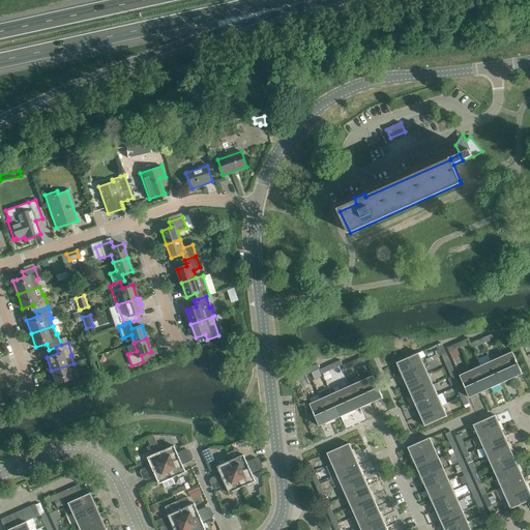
[(455,344),(447,348),(451,357),(459,353),(457,349),(458,348),(455,344)]
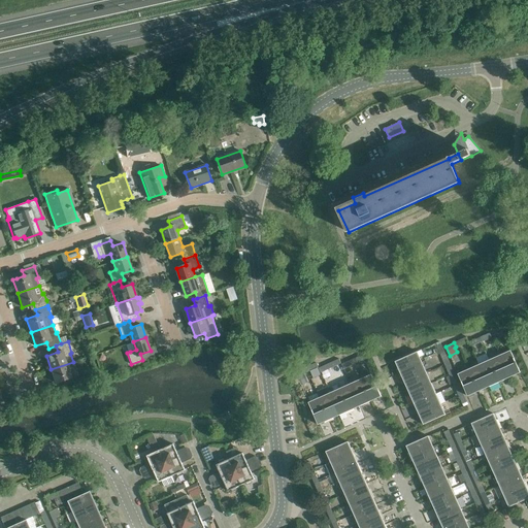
[(417,352),(395,362),(400,372),(422,362),(421,359),(420,357),(424,355),(421,350),(417,352)]
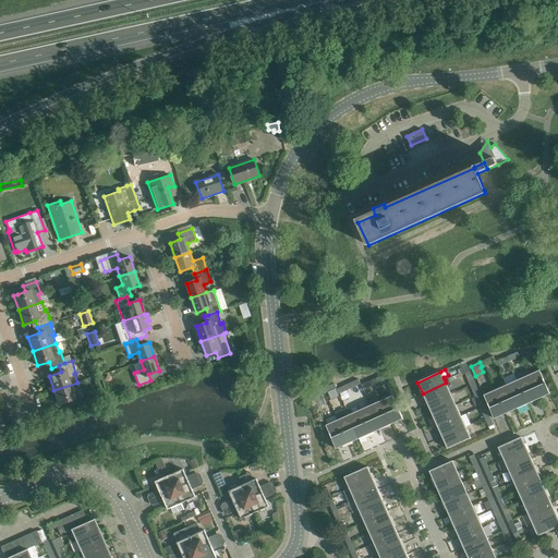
[(529,375),(538,399),(549,393),(540,371),(529,375)]
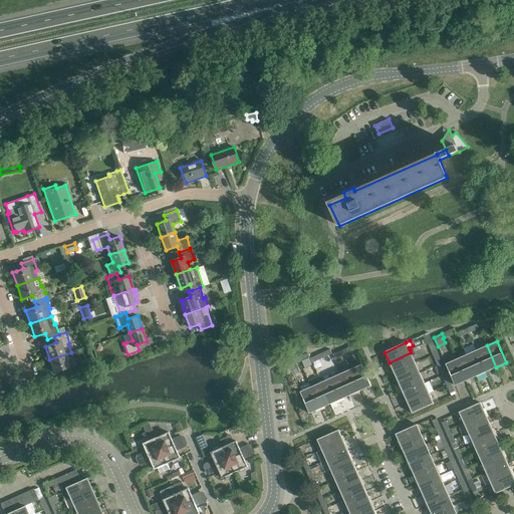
[(476,350),(486,371),(496,367),(487,345),(476,350)]
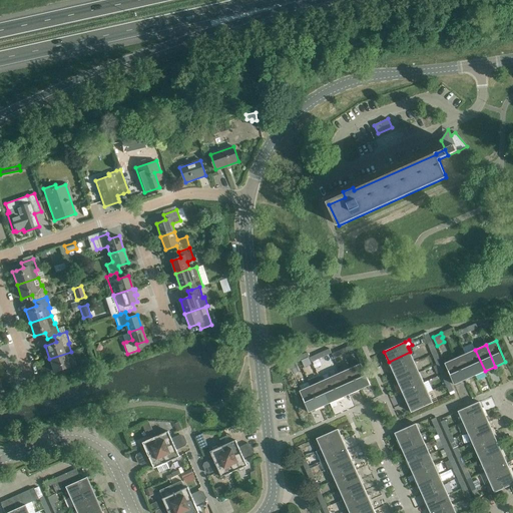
[(465,354),(475,376),(485,371),(475,350),(465,354)]
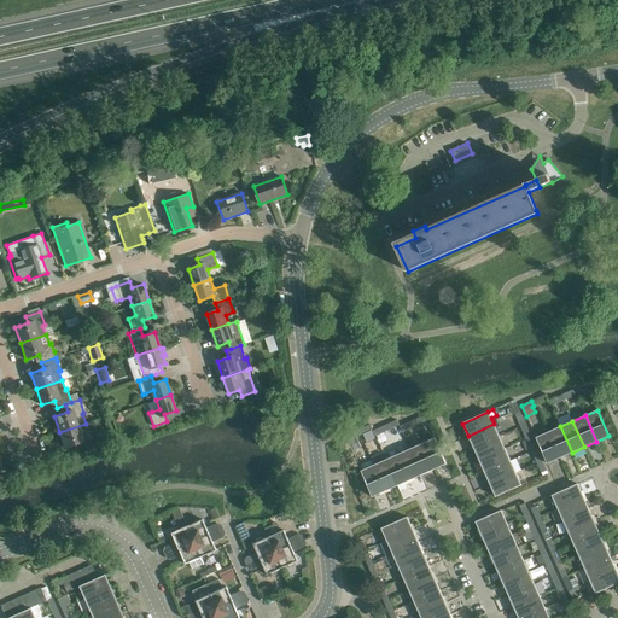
[(88,432),(86,424),(59,432),(65,448),(79,443),(81,450),(94,445),(91,432),(88,432)]
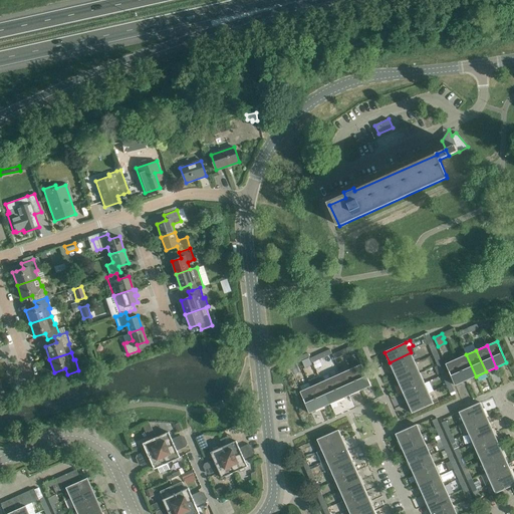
[(411,352),(390,362),(394,372),(416,362),(411,352)]
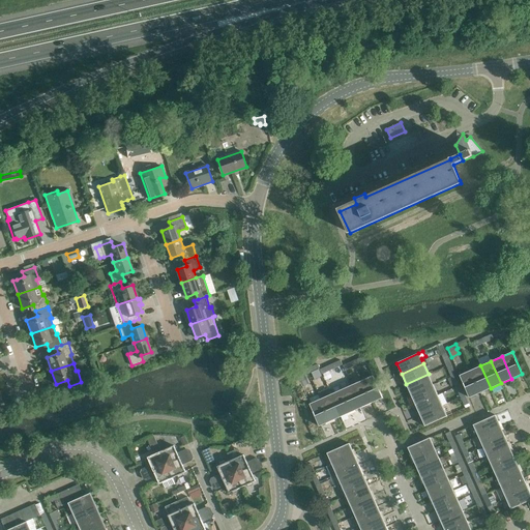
[(470,371),(480,392),(491,388),(480,365),(470,371)]
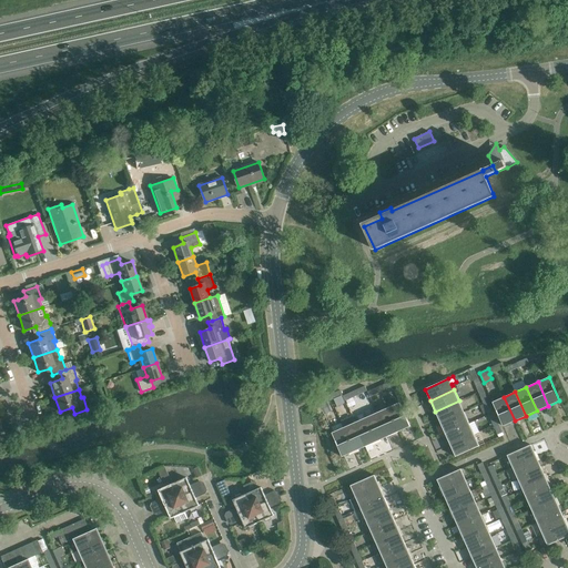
[(493,403),(504,426),(515,421),(504,397),(493,403)]
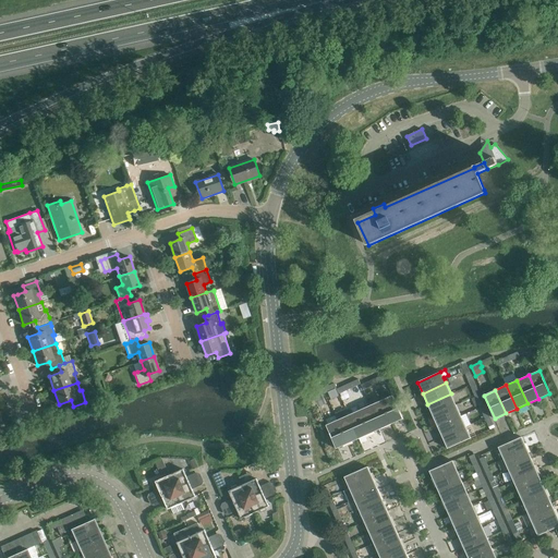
[(451,393),(427,404),(433,415),(456,404),(451,393)]
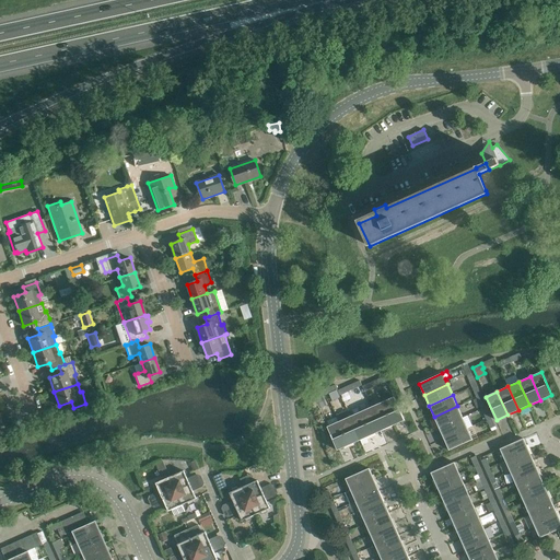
[(323,396),(315,399),(319,409),(327,406),(323,396)]
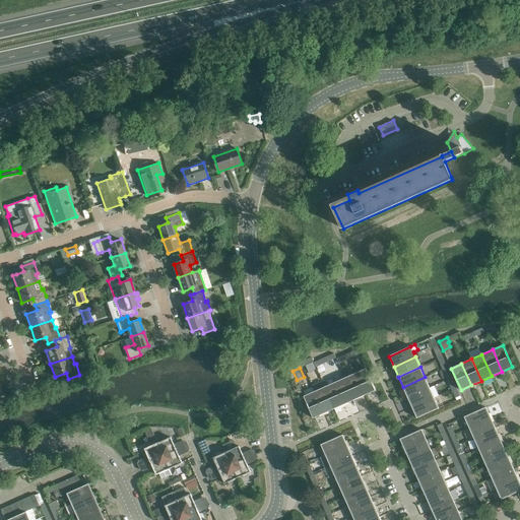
[(366,369),(355,373),(365,395),(376,390),(366,369)]
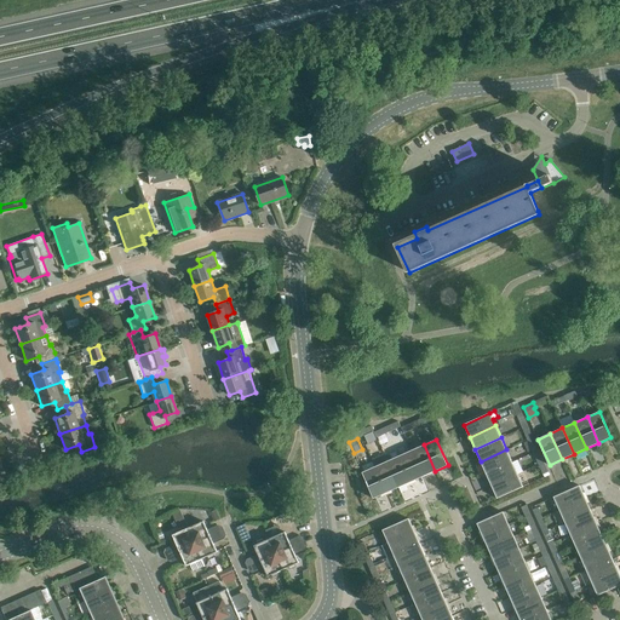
[(435,471),(424,445),(411,451),(423,476),(435,471)]
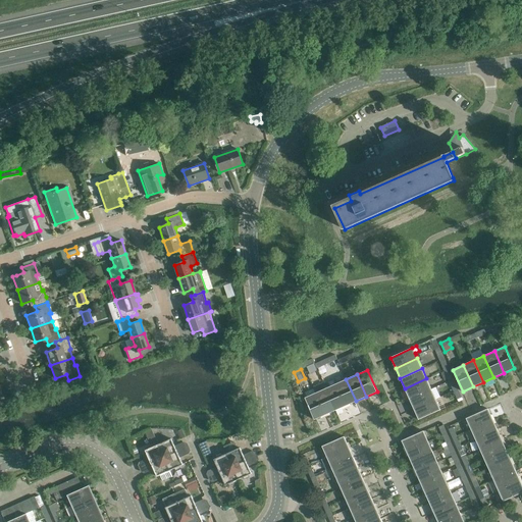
[(426,378),(405,388),(409,399),(431,388),(426,378)]
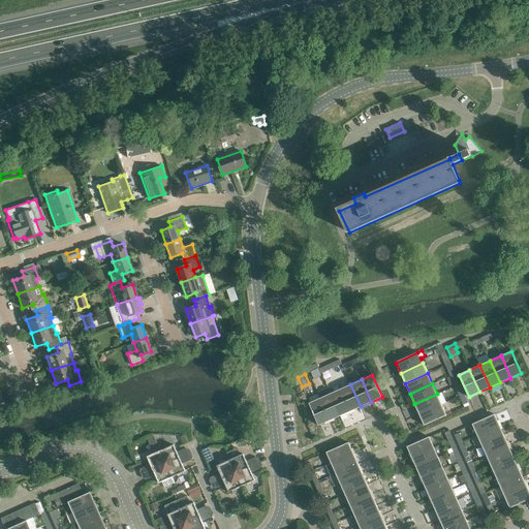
[(350,384),(340,389),(350,411),(361,406),(350,384)]
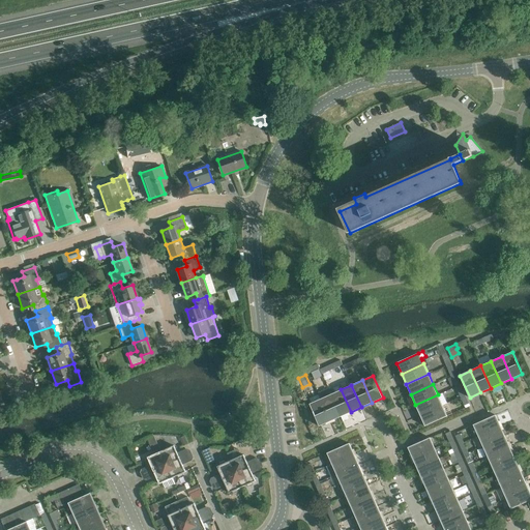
[(328,388),(318,393),(320,399),(330,421),(341,416),(330,394),(328,388)]
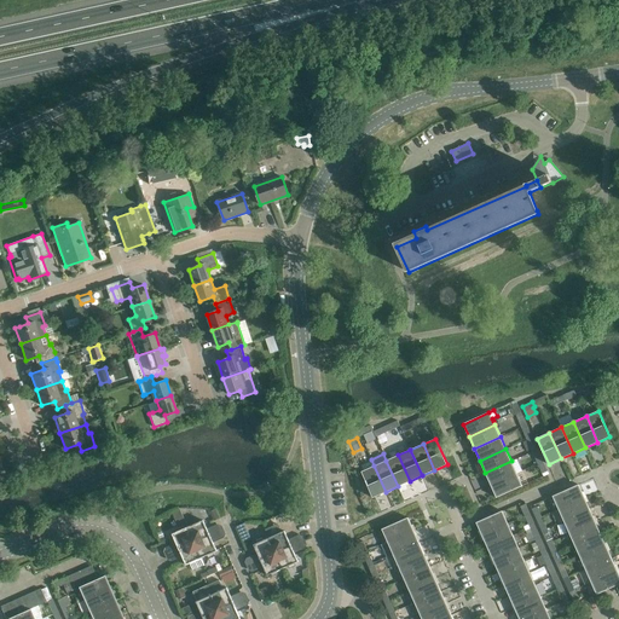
[(410,481),(398,455),(386,461),(398,486),(410,481)]
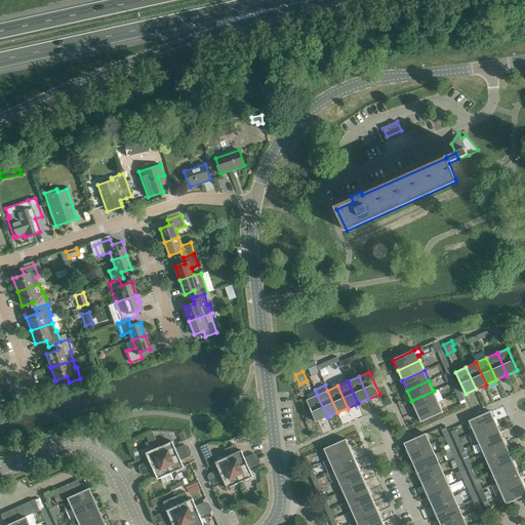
[(434,391),(411,401),(416,411),(438,402),(434,391)]
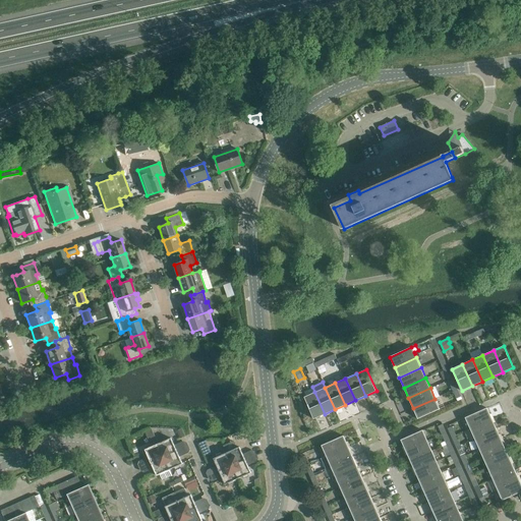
[(304,397),(313,419),(325,414),(314,392),(304,397)]
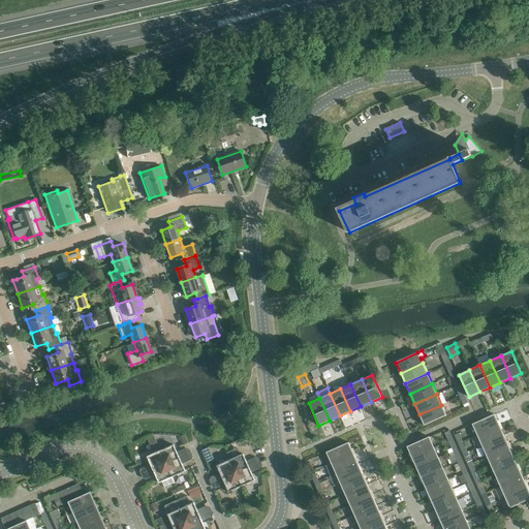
[(441,405),(419,414),(424,426),(446,415),(441,405)]
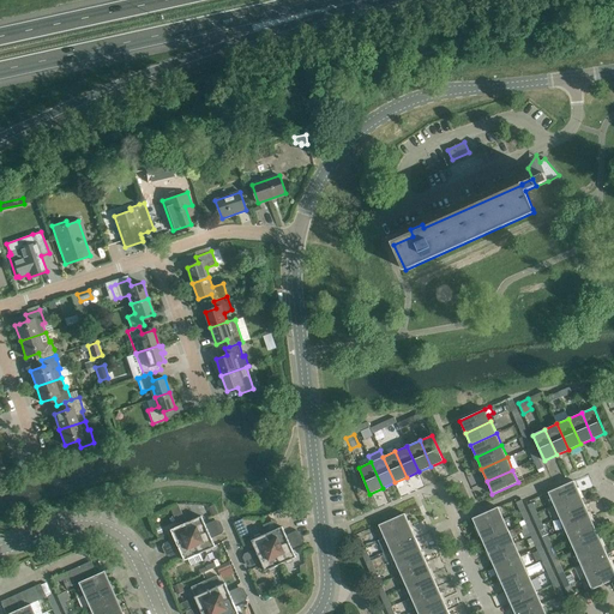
[(548,492),(554,505),(579,493),(573,481),(548,492)]
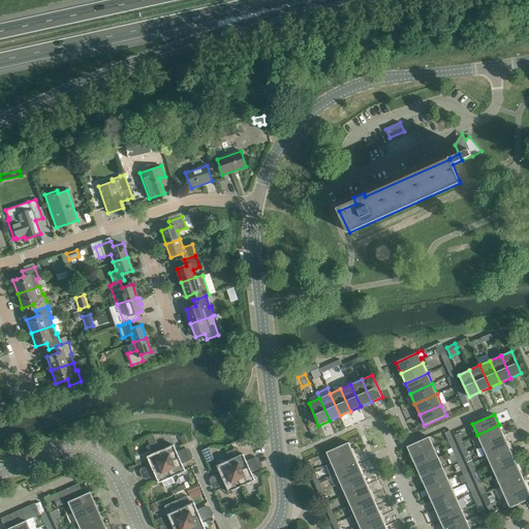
[(477,435),(481,445),(504,435),(499,425),(477,435)]
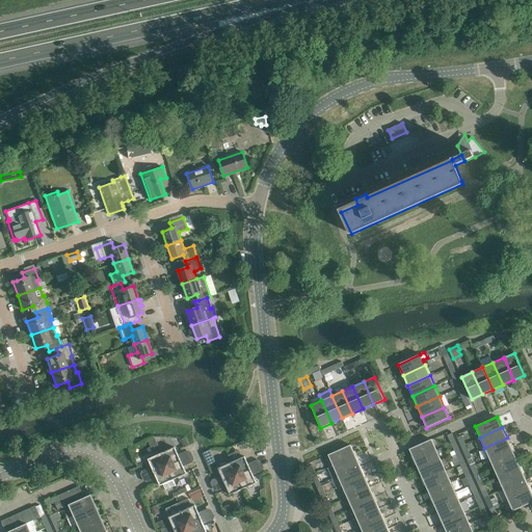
[(484,448),(489,458),(511,448),(507,437),(484,448)]
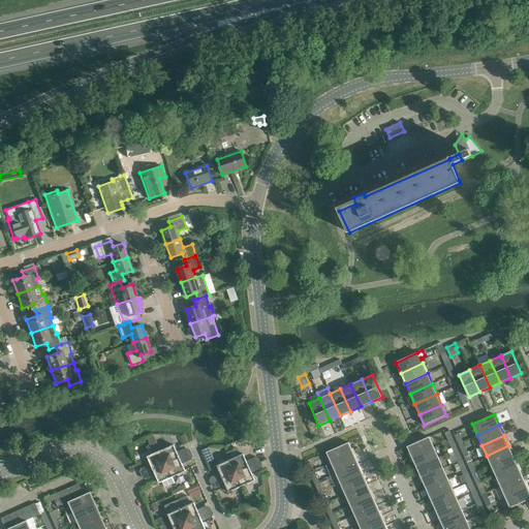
[(429,437),(407,446),(411,458),(434,447),(429,437)]
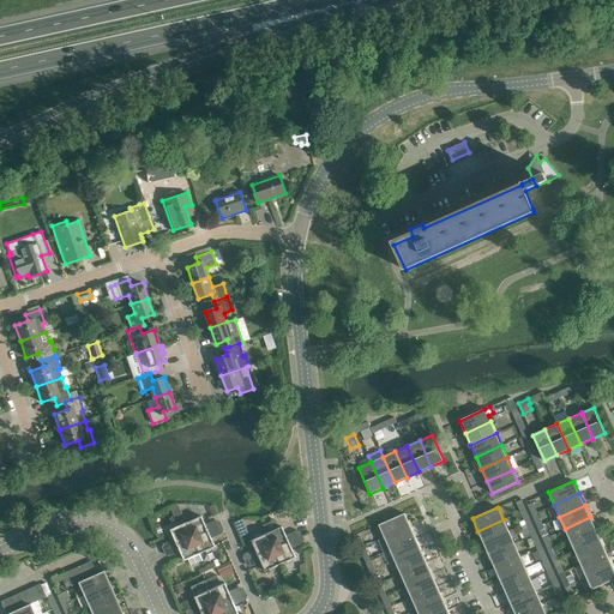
[(531,515),(536,524),(541,522),(536,512),(531,515)]
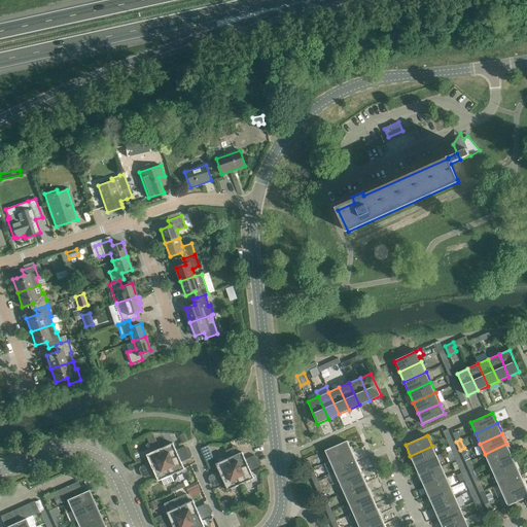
[(329,461),(352,451),(347,441),(325,451),(329,461)]
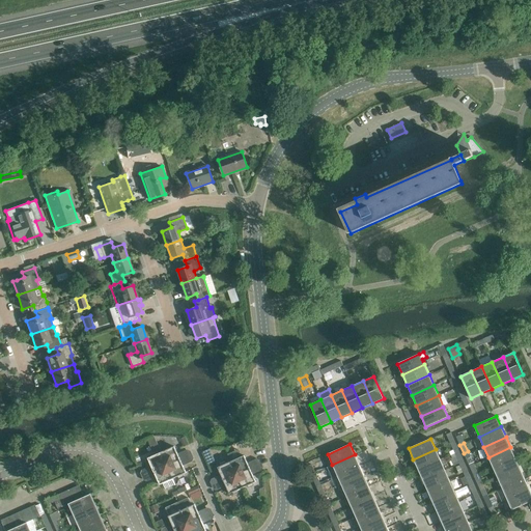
[(166,450),(161,452),(167,466),(183,458),(180,455),(178,456),(177,453),(174,446),(171,448),(170,446),(165,448),(166,450)]
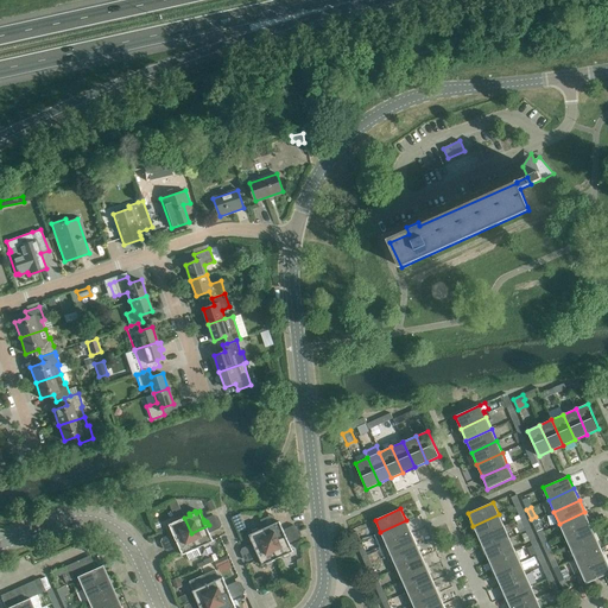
[(584,512),(559,524),(564,536),(590,524),(584,512)]
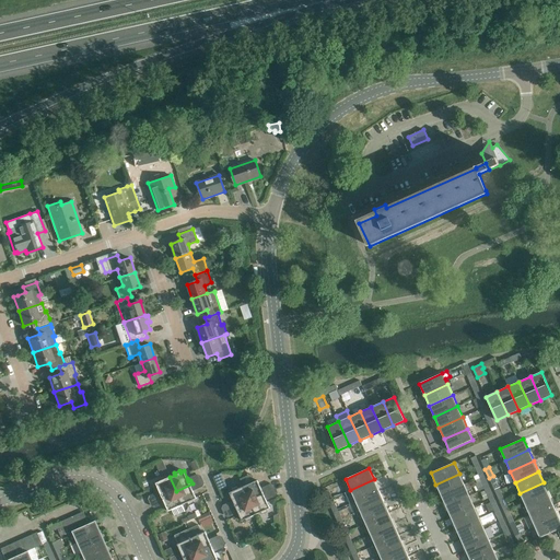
[(190,480),(193,483),(203,479),(201,475),(198,474),(187,478),(188,481),(190,480)]
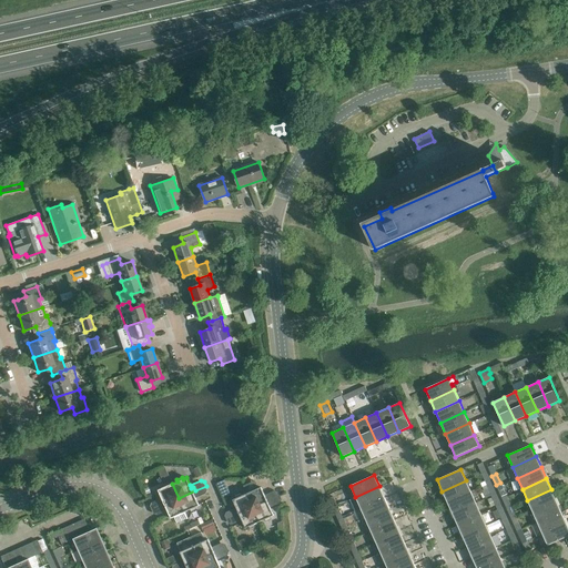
[(224,480),(216,484),(220,490),(227,487),(224,480)]
